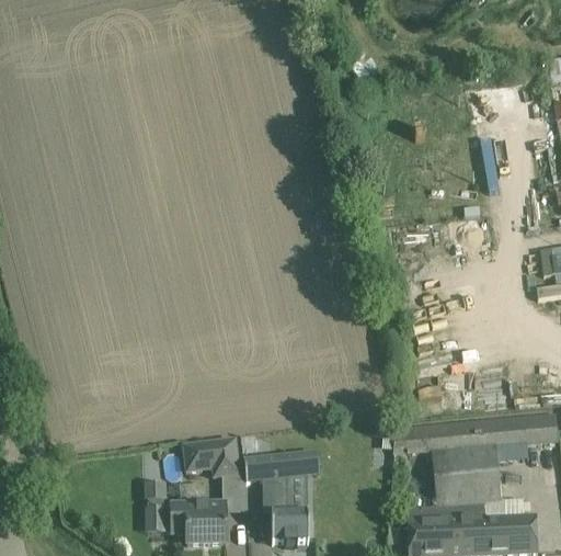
[(347,59),(361,79),(378,67),(365,47),(347,59)]
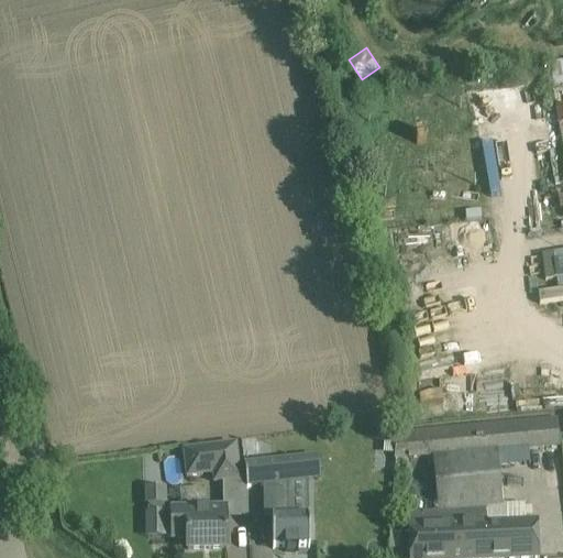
[(562,56),(550,58),(553,80),(562,78),(562,56)]
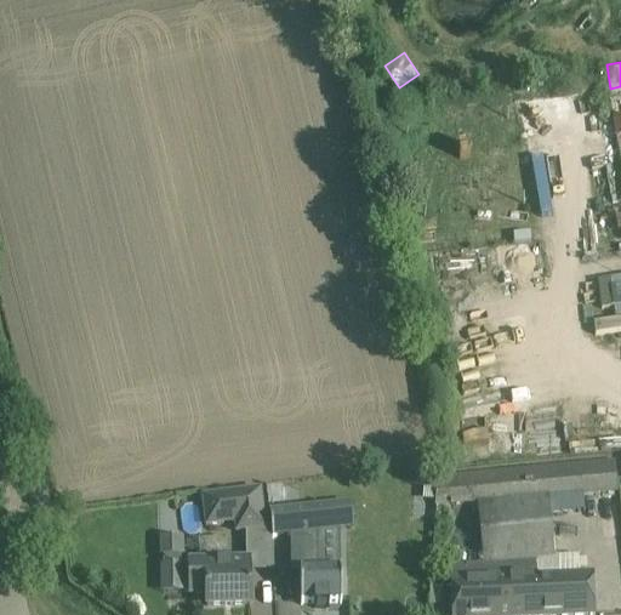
[(620,312),(591,318),(593,330),(620,325),(620,312)]
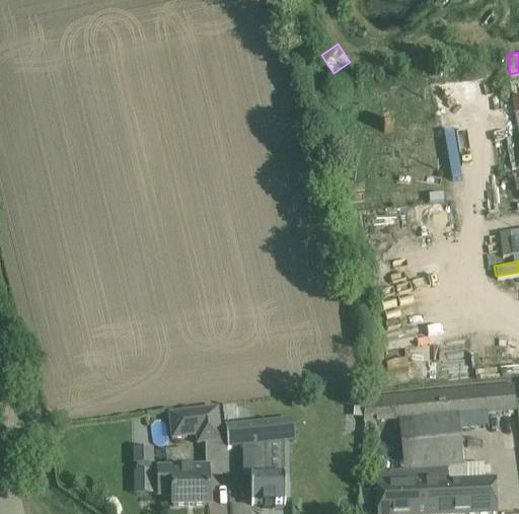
[(462,460),(458,414),(516,409),(513,379),(366,393),(364,420),(398,417),(402,461),(402,469),(413,469),(446,467),(448,467),(462,466),(462,460)]
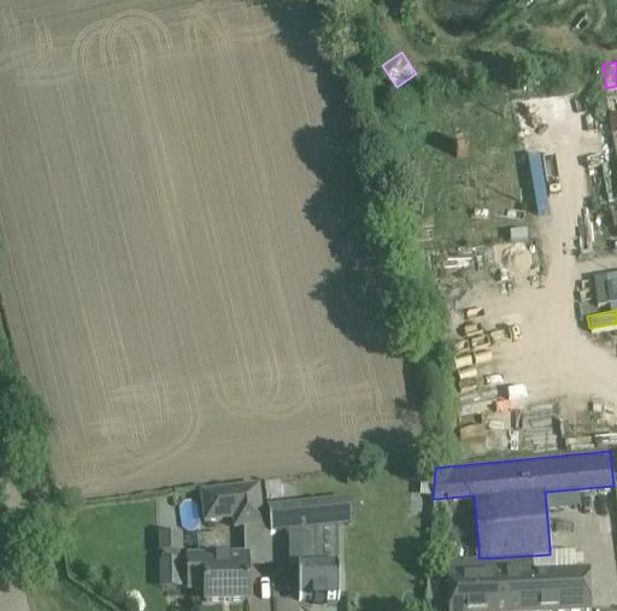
[(259,482),(199,489),(203,521),(231,517),(233,526),(264,522),(259,482)]
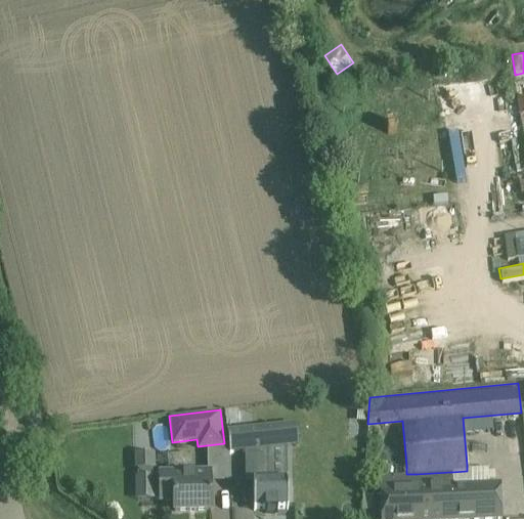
[(228,427),(227,427),(229,450),(230,450),(230,449),(245,448),(245,481),(253,480),(254,507),(255,507),(255,506),(264,506),(264,510),(277,509),(276,505),(287,505),(287,506),(288,506),(287,477),(286,477),(286,478),(268,478),(267,445),(279,444),(277,423),(228,428),(228,427)]
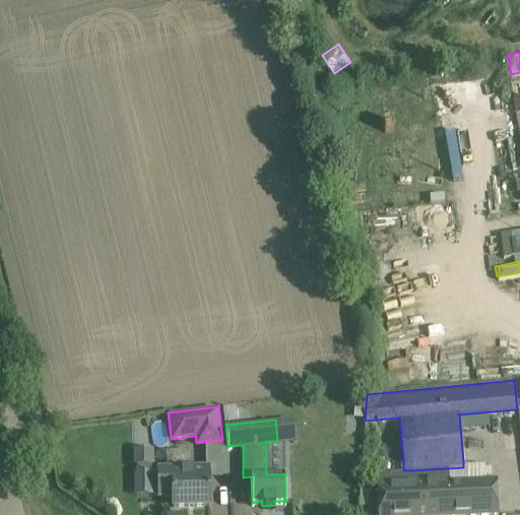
[(426,514),(497,512),(495,478),(485,479),(484,460),(463,461),(463,467),(449,468),(447,468),(413,470),(414,514),(426,514)]
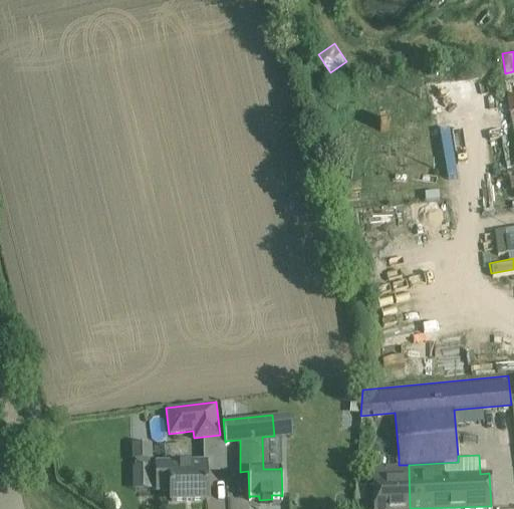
[(373,508),(410,508),(409,465),(399,465),(399,457),(395,457),(395,465),(372,467),(373,508)]
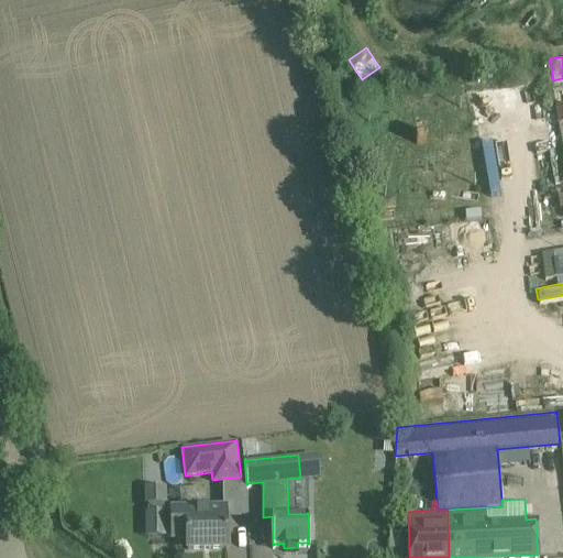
[(224,506),(172,507),(172,534),(187,534),(187,545),(227,544),(225,515),(224,515),(224,506)]
